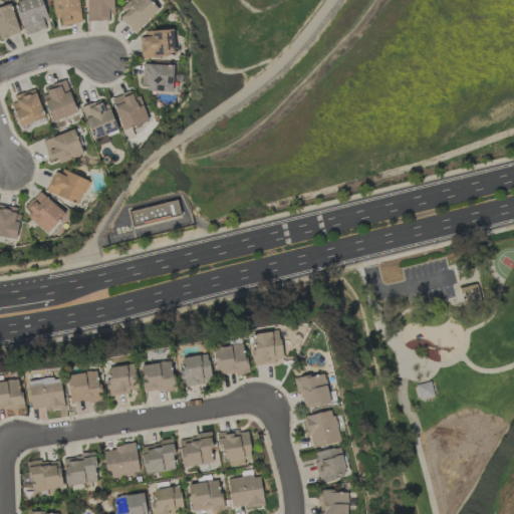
[(22,34),(48,29),(42,0),(17,0),(16,0),(22,34)]
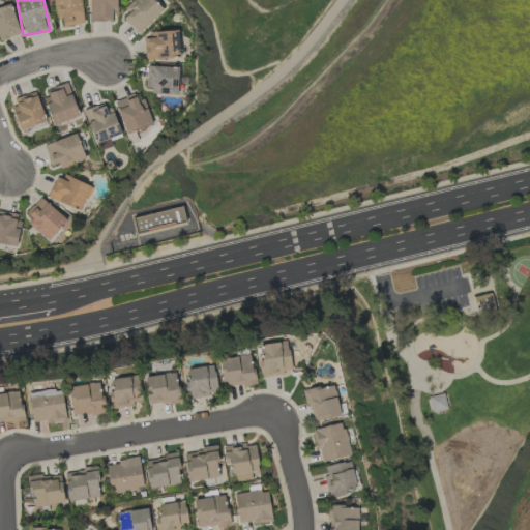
[(63,27),(84,24),(80,0),(53,0),(56,19),(61,19),(63,27)]
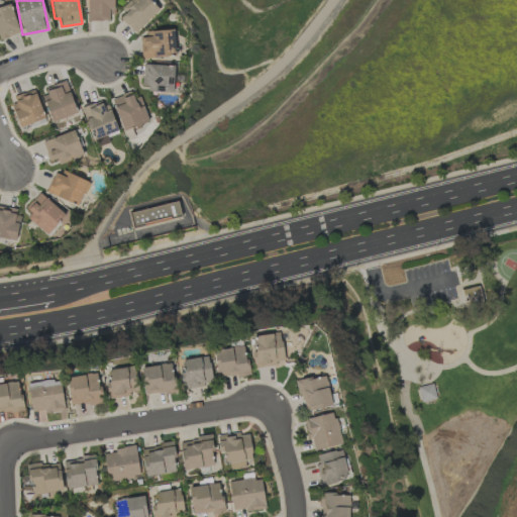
[(113,0),(87,0),(88,21),(113,20),(113,0)]
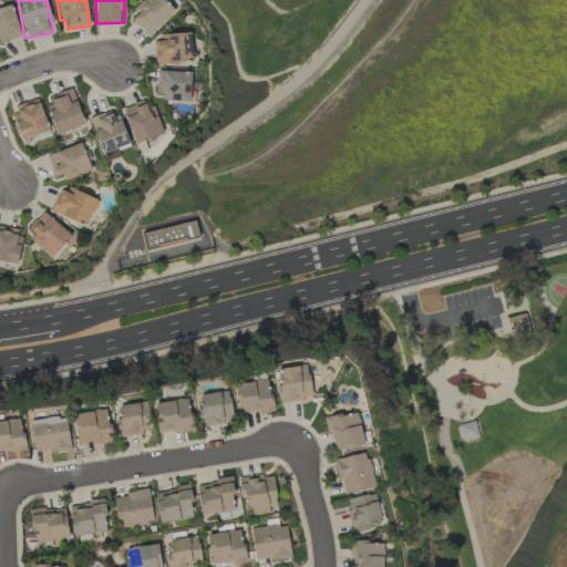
[(145,0),(129,18),(148,37),(174,10),(164,0),(145,0)]
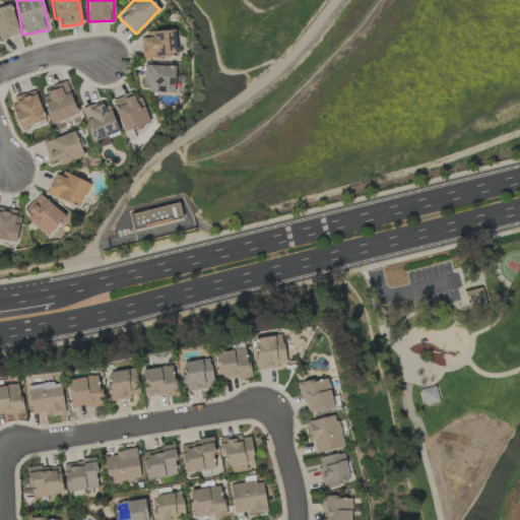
[(0,39),(18,35),(12,5),(0,7),(0,39)]
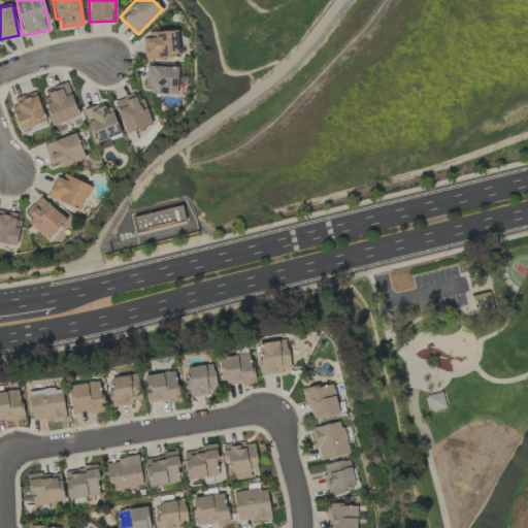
[(143,33),(144,60),(178,58),(177,32),(143,33)]
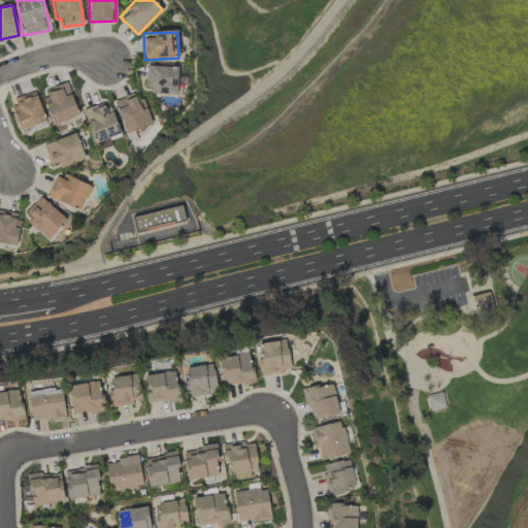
[(178,67),(145,66),(145,92),(177,93),(178,67)]
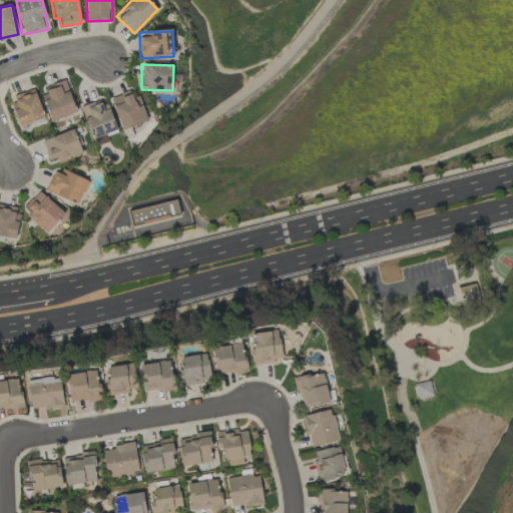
[(42,96),(52,121),(77,112),(64,80),(44,87),(47,94),(42,96)]
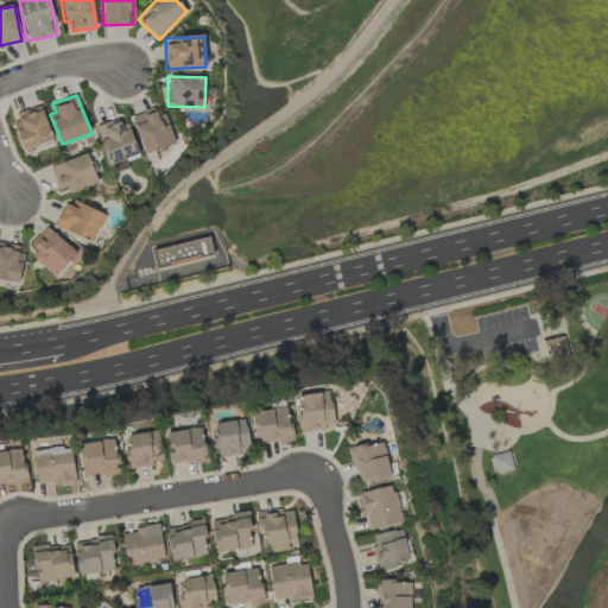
[(13,113),(21,149),(51,143),(43,106),(13,113)]
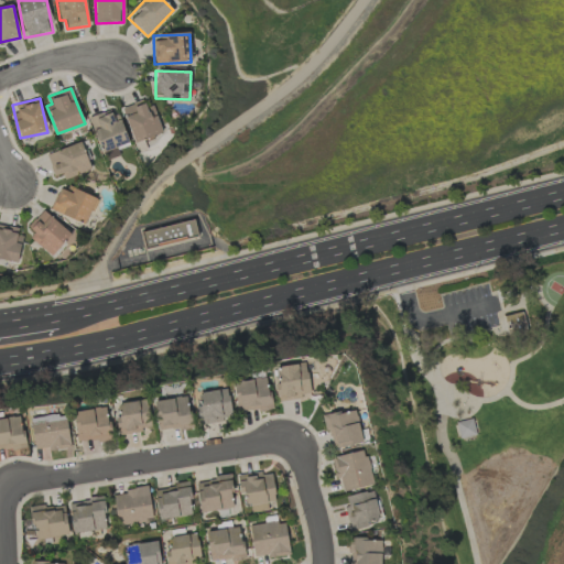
[(148,149),(144,142),(163,133),(151,105),(145,108),(142,99),(120,109),(139,152),(148,149)]
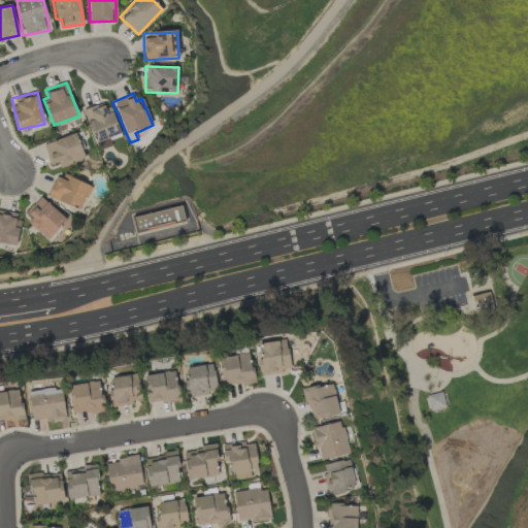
[(83,111),(96,143),(120,134),(106,101),(83,111)]
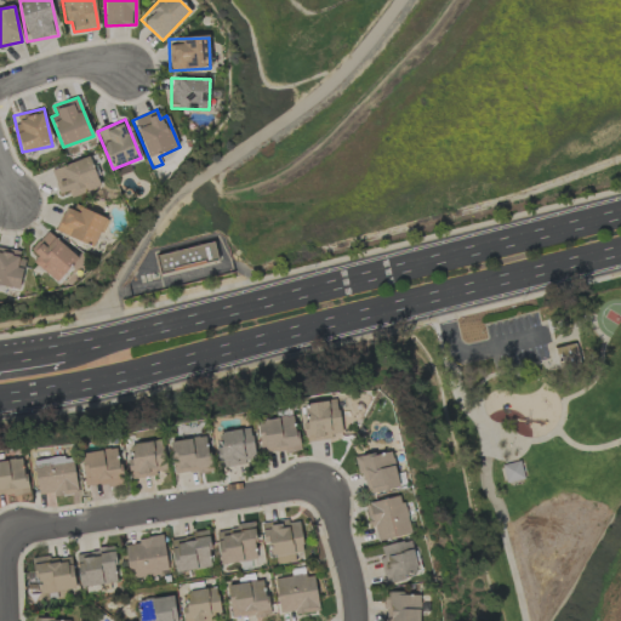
[(69,198),(100,187),(90,157),(50,170),(58,195),(68,192),(69,198)]
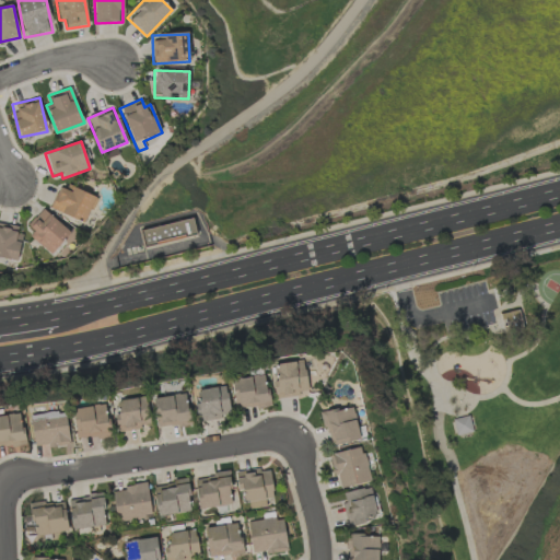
[(95,196),(59,184),(50,210),(86,222),(95,196)]
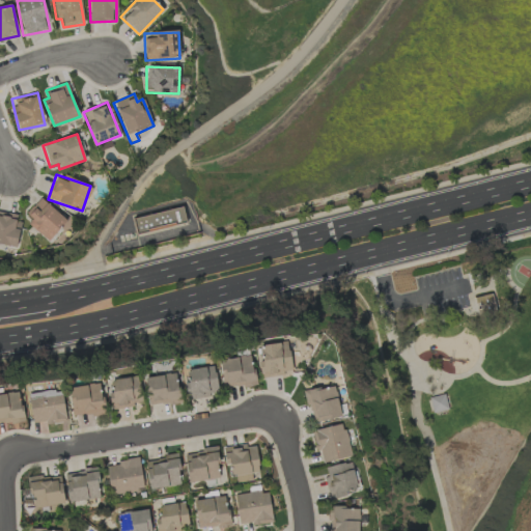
[(23,217),(49,241),(66,222),(42,197),(23,217)]
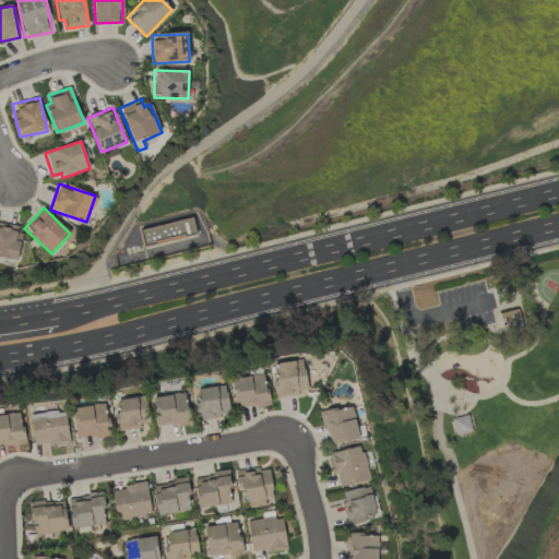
[(139,230),(143,247),(197,234),(192,217),(139,230)]
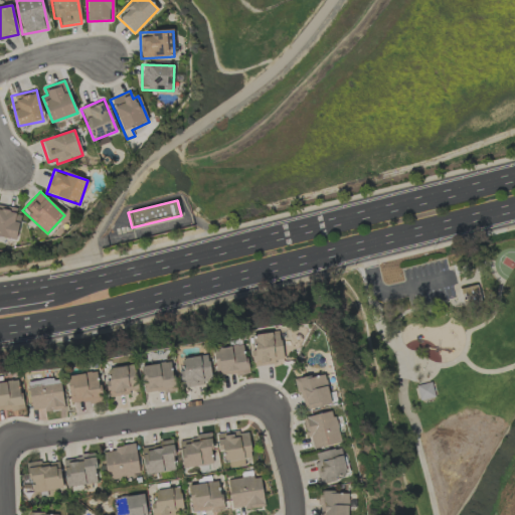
[(0,236),(14,240),(21,209),(0,204),(0,236)]
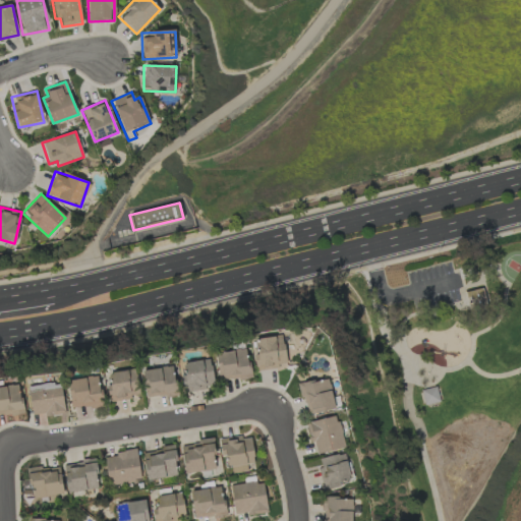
[(466,292),(470,308),(486,304),(482,288),(466,292)]
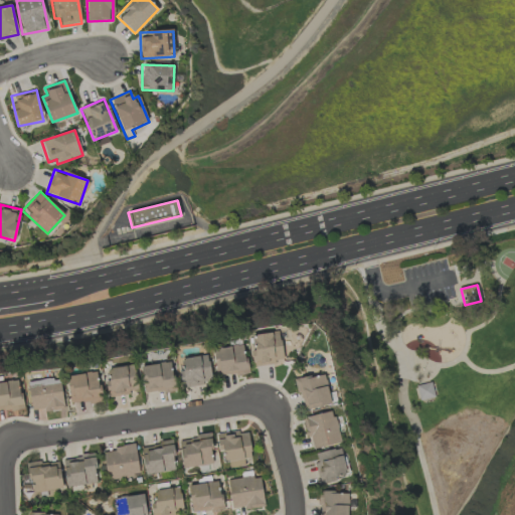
[(284,361),(279,331),(249,336),(254,366),(284,361)]
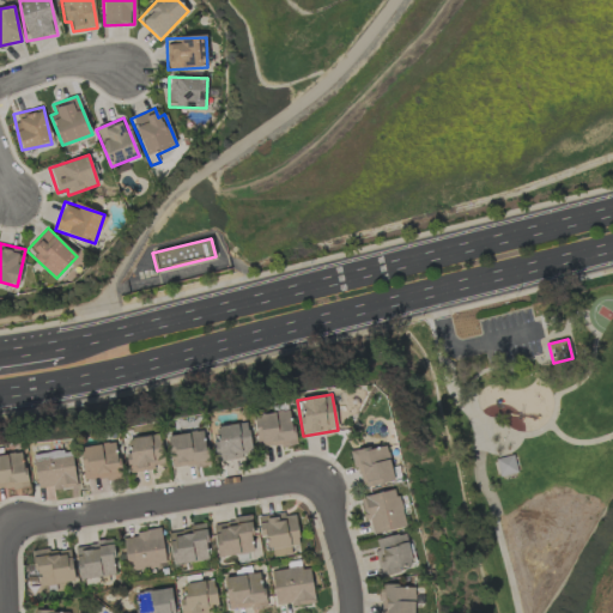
[(256,448),(293,445),(291,412),(255,414),(256,448)]
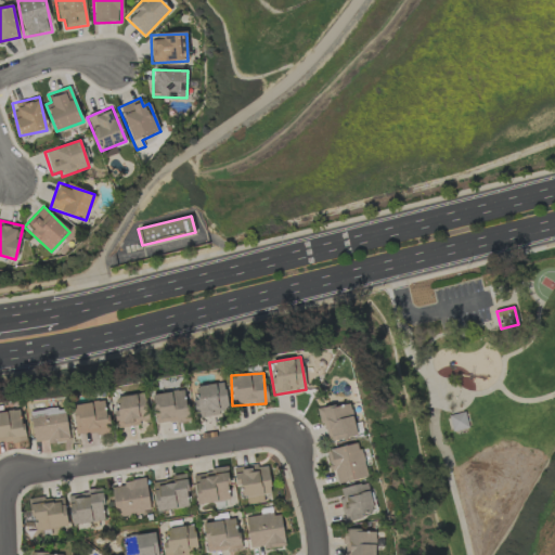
[(196,417),(229,412),(223,383),(194,387),(196,400),(193,400),(196,417)]
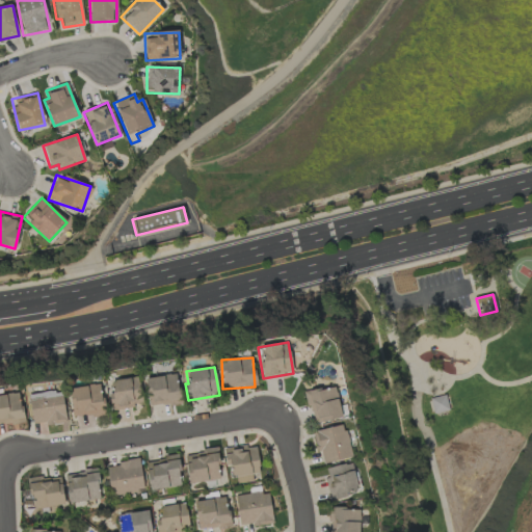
[(180,403),(177,374),(145,377),(148,406),(180,403)]
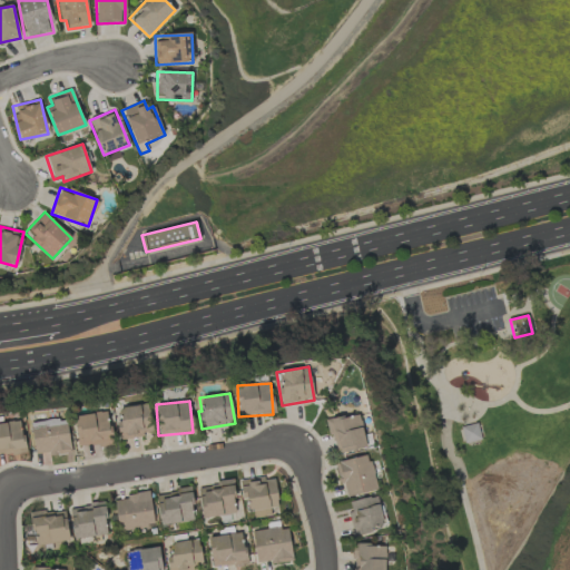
[(120,439),(151,434),(147,404),(116,409),(120,439)]
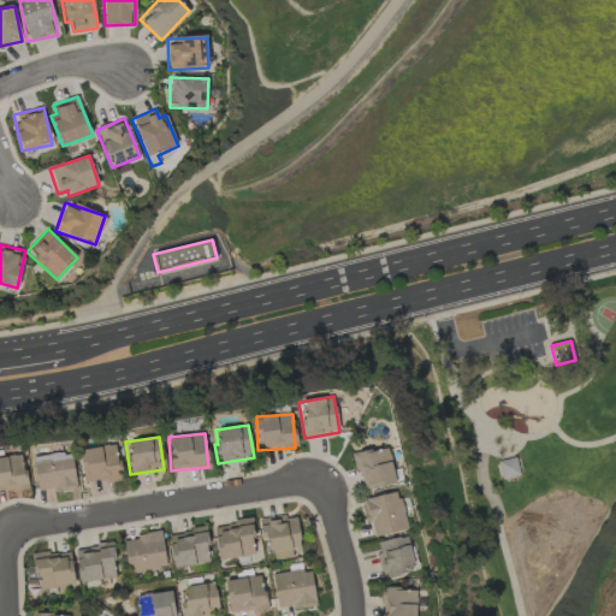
[(81,449),(84,484),(120,480),(117,445),(81,449)]
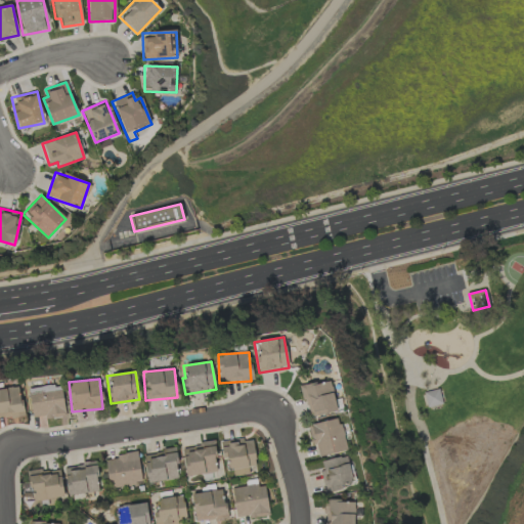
[(301,385),(307,417),(336,411),(331,381),(301,385)]
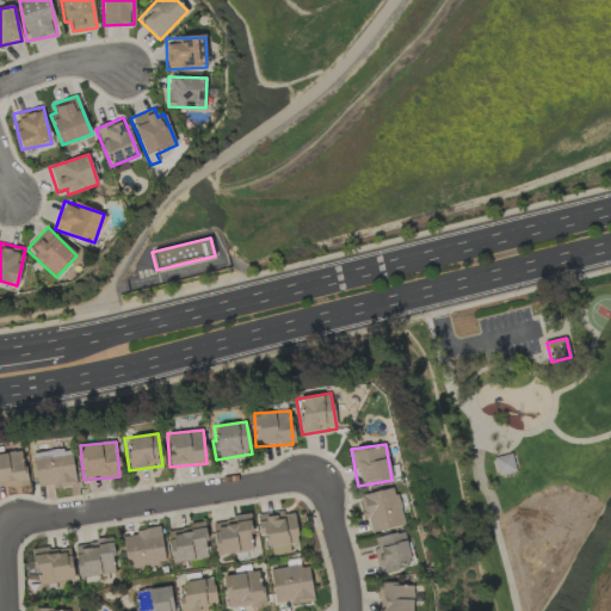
[(75,485),(72,449),(34,452),(37,488),(75,485)]
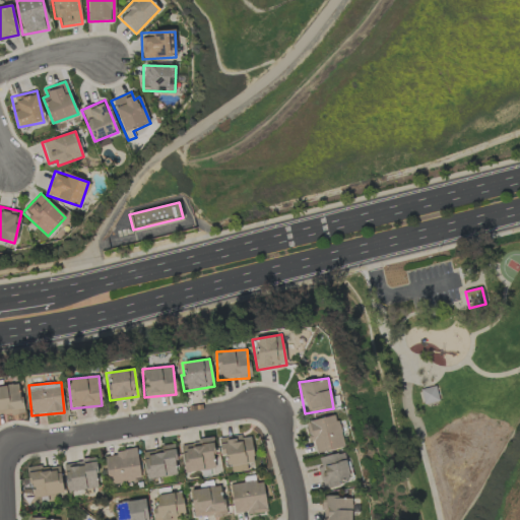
[(0,414),(22,413),(20,385),(0,386),(0,414)]
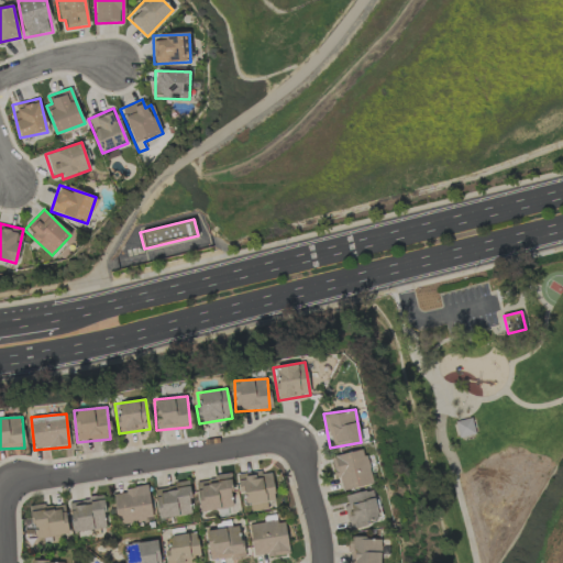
[(459,439),(475,435),(472,418),(455,421),(459,439)]
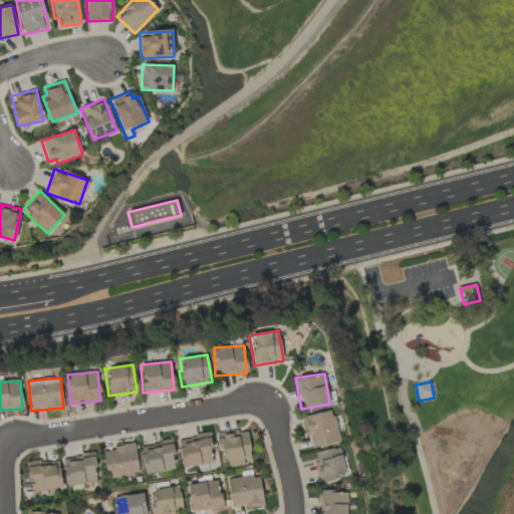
[(310,449),(339,442),(332,410),(303,417),(310,449)]
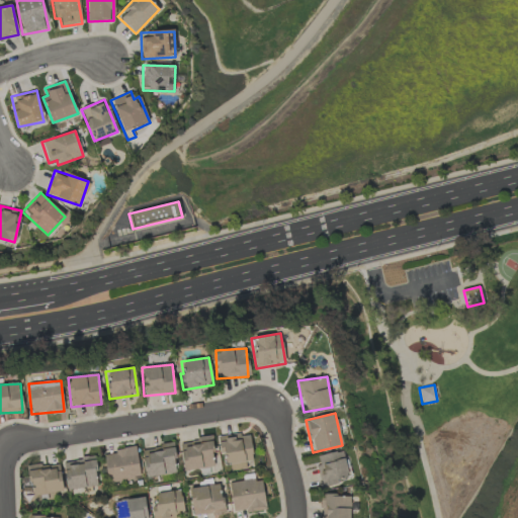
[(222,437),(226,471),(246,468),(245,461),(253,460),(250,433),(222,437)]
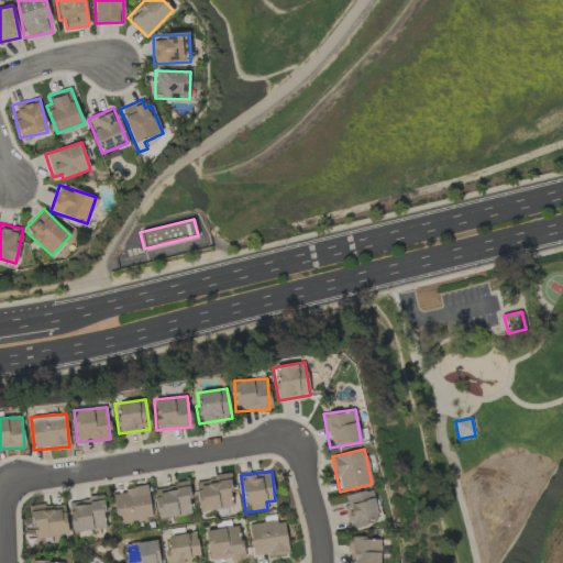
[(196,479),(199,511),(233,508),(230,476),(196,479)]
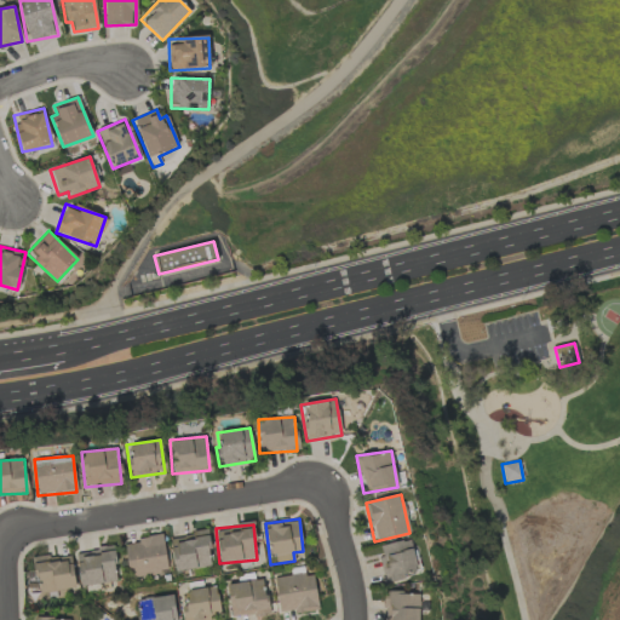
[(212,566),(206,534),(170,540),(174,572),(212,566)]
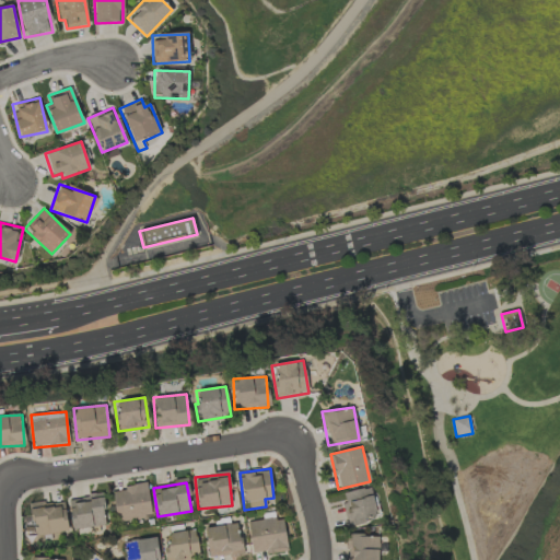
[(116,522),(151,517),(148,485),(112,489),(116,522)]
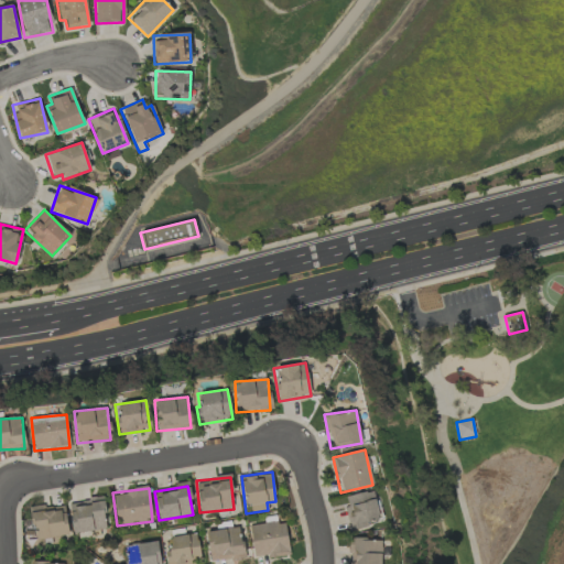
[(380,522),(372,490),(343,498),(350,529),(380,522)]
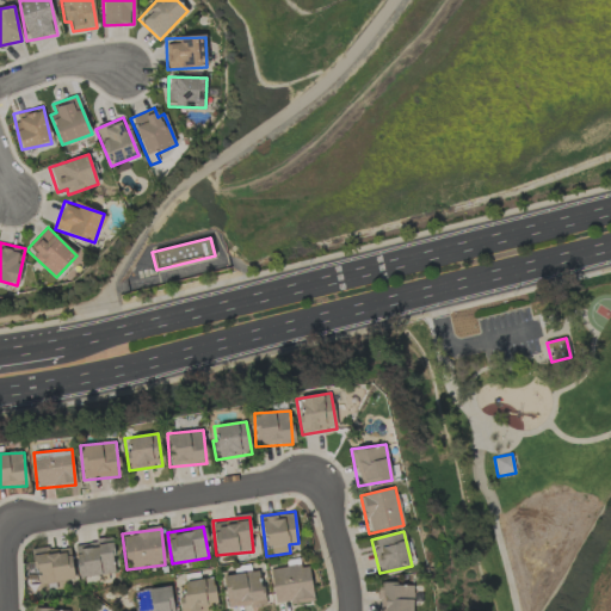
[(79,578),(115,574),(111,539),(75,543),(79,578)]
